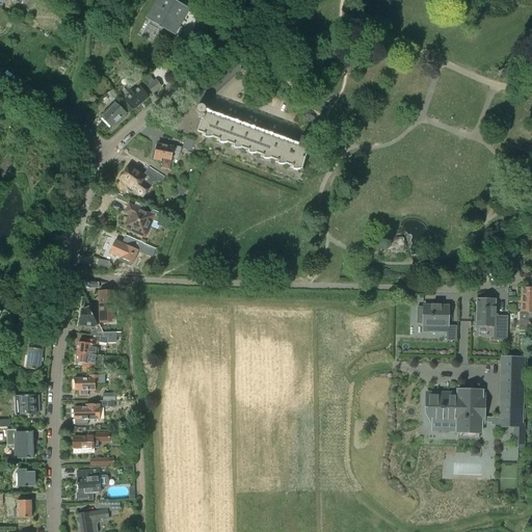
[(154,0),(145,16),(176,32),(190,7),(178,0),(154,0)]
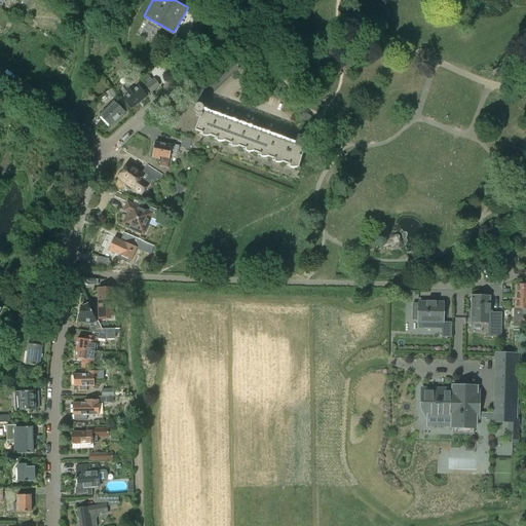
[(5,13),(0,21),(0,25),(2,28),(10,17),(5,13)]
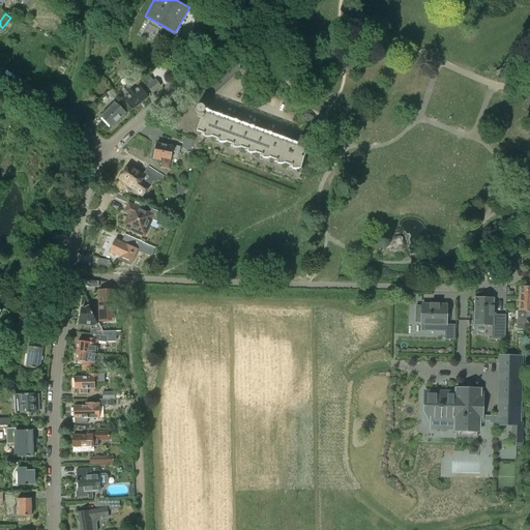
[(197,131),(300,170),(307,150),(303,148),(306,140),(300,138),(297,146),(205,114),(205,110),(204,108),(202,106),(200,106),(200,107),(199,105),(239,66),(237,64),(244,56),(238,51),(231,59),(231,60),(190,98),(198,107),(197,108),(196,110),(196,113),(197,113),(197,115),(199,116),(198,118),(201,119),(197,131)]
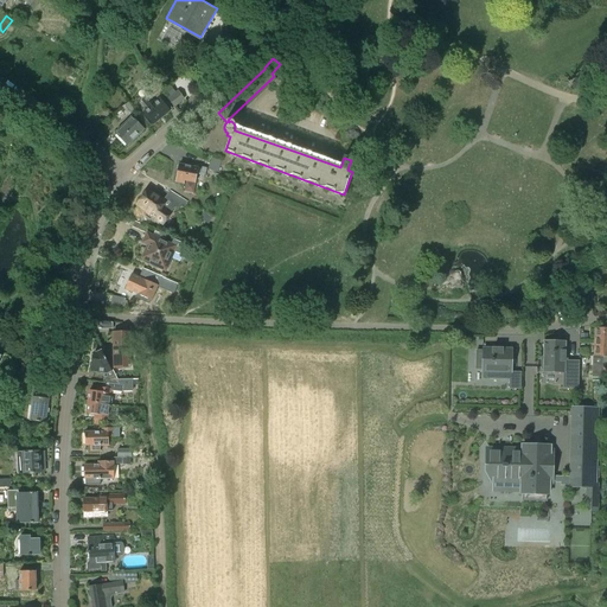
[(145,82),(157,97),(163,94),(151,77),(145,82)]
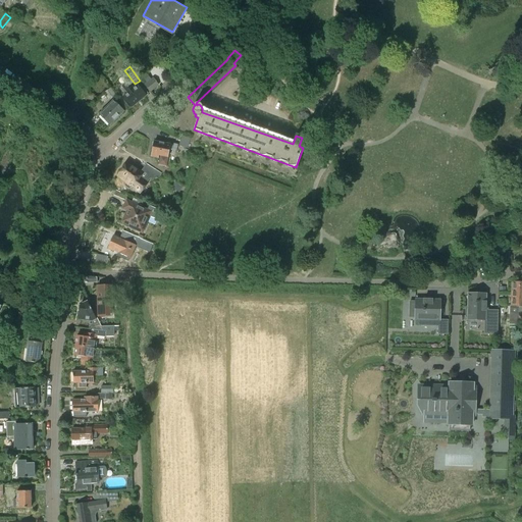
[(153,80),(145,86),(149,92),(158,85),(153,80)]
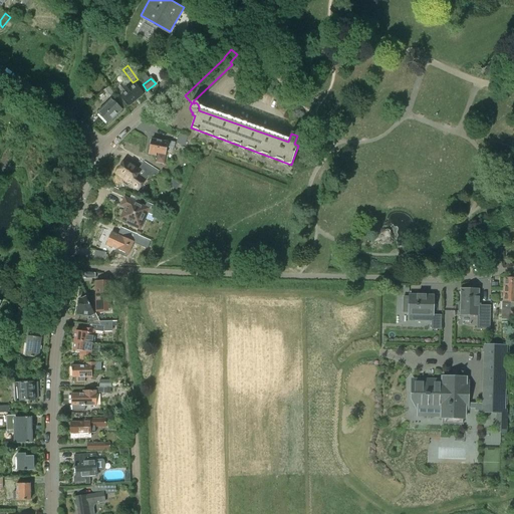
[(120,95),(130,106),(144,94),(135,83),(130,88),(127,85),(124,84),(122,86),(122,89),(125,92),(120,95)]
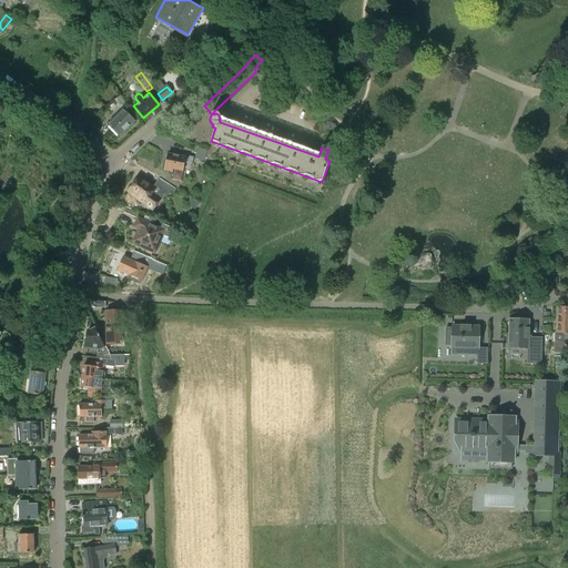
[(108,125),(119,137),(134,122),(123,110),(108,125)]
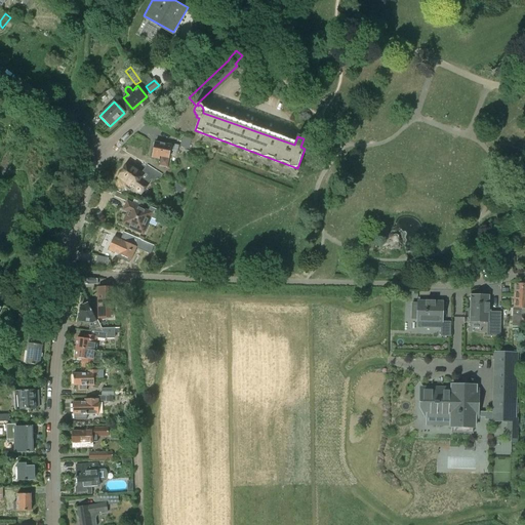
[(319,139),(320,135),(319,136),(317,142),(315,146),(316,150),(317,153),(318,153),(323,154),(324,151),(325,149),(325,144),(325,142),(325,138),(323,136),(323,139),(319,139)]
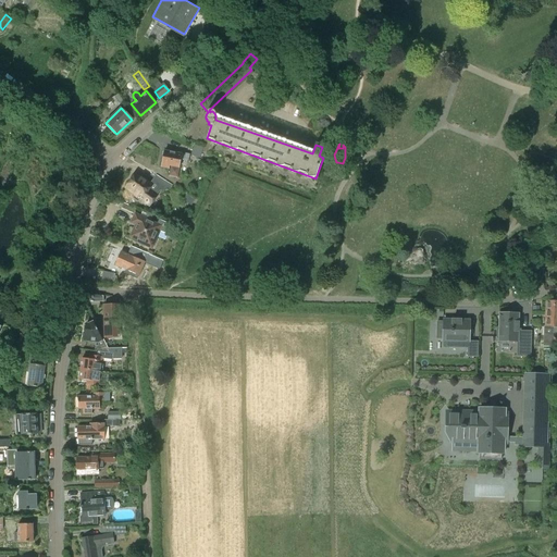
[(192,156),(200,159),(203,148),(195,146),(192,156)]
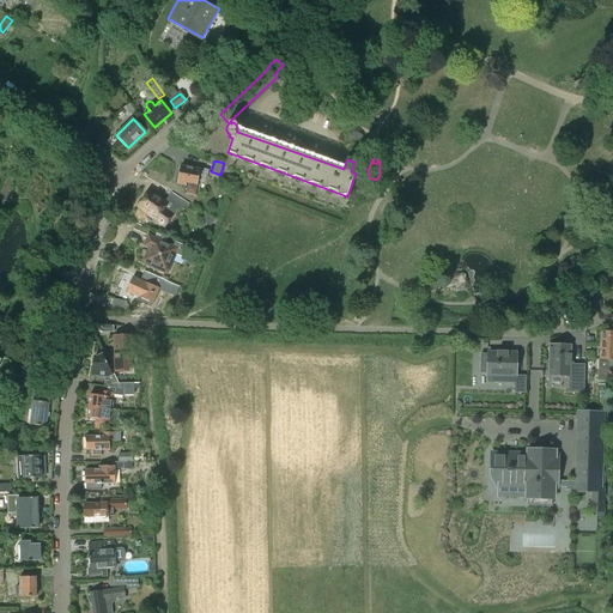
[(177,184),(186,186),(186,183),(198,186),(199,176),(201,176),(202,170),(181,167),(177,184)]
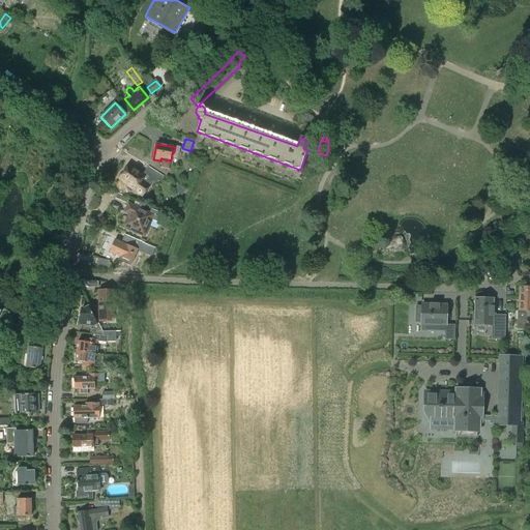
[(127,186),(141,197),(151,183),(162,182),(165,177),(149,168),(143,176),(129,167),(120,179),(128,185),(127,186)]
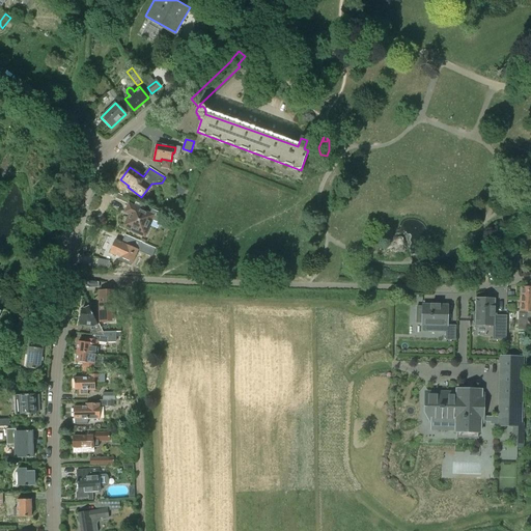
[(148,229),(146,228),(152,216),(129,205),(126,213),(130,215),(124,226),(132,229),(131,231),(144,238),(148,229)]
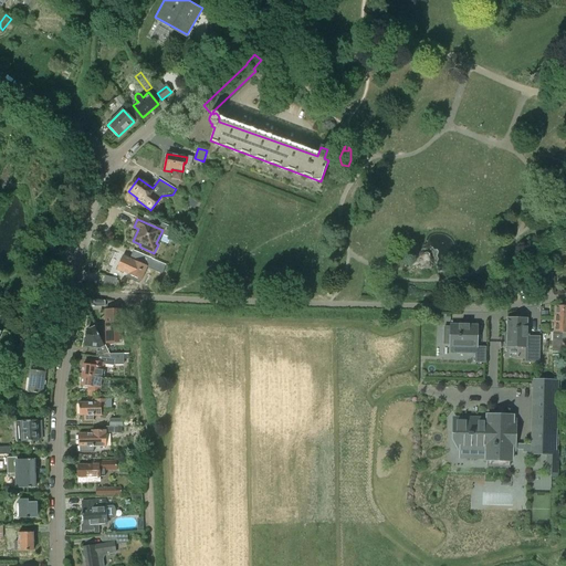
[(177,221),(174,229),(179,232),(182,223),(177,221)]
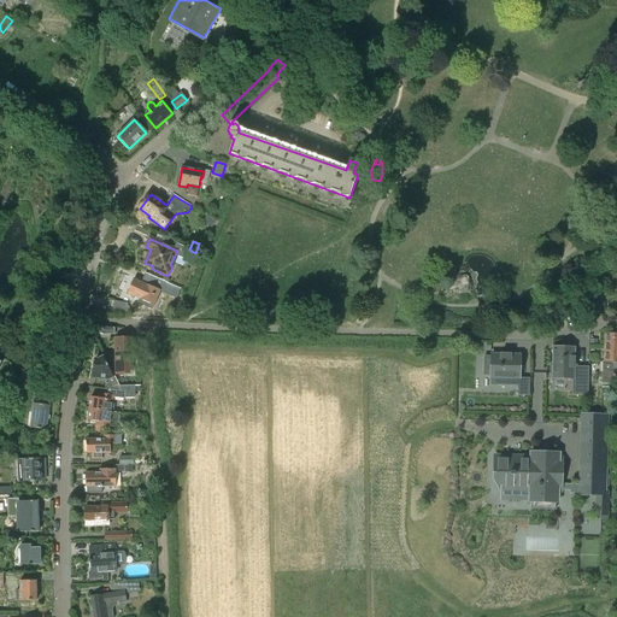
[(146,303),(145,305),(152,309),(153,305),(153,306),(160,291),(159,291),(162,286),(156,282),(153,287),(146,285),(134,280),(127,294),(146,303)]
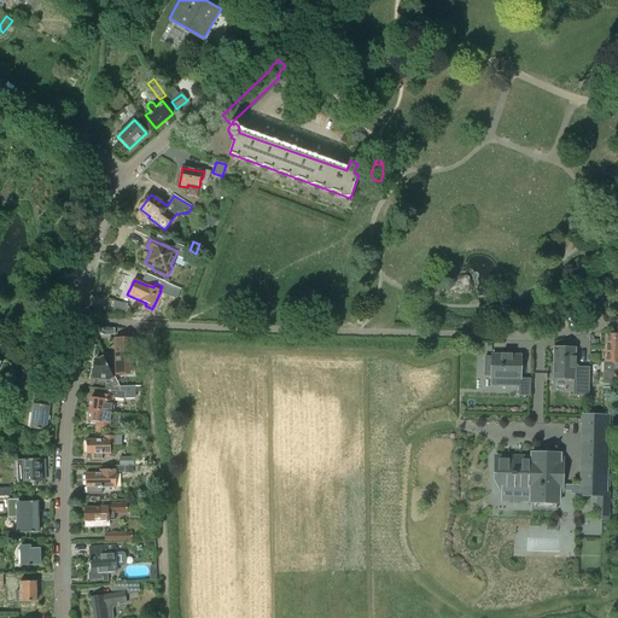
[(112,310),(126,313),(127,304),(115,302),(112,310)]
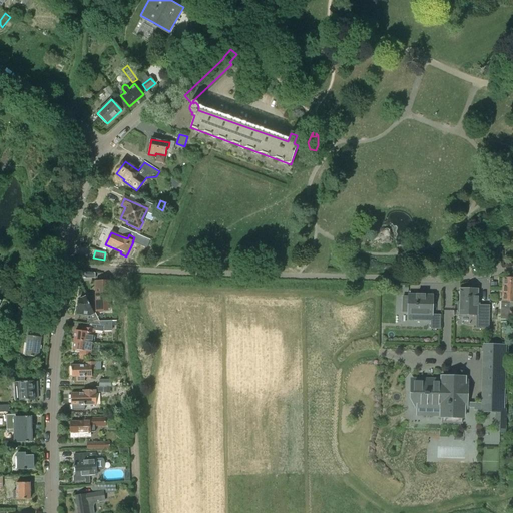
[(509,315),(509,307),(509,302),(510,278),(502,278),(501,301),(500,301),(500,320),(504,320),(504,331),(505,331),(505,342),(508,342),(509,315)]
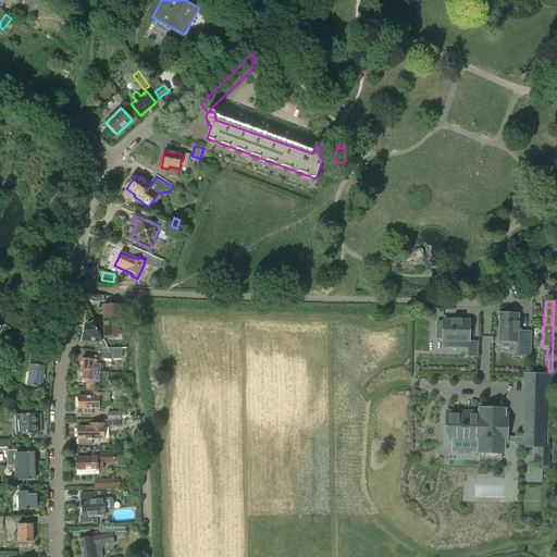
[(119,306),(103,306),(104,338),(120,337),(119,306)]
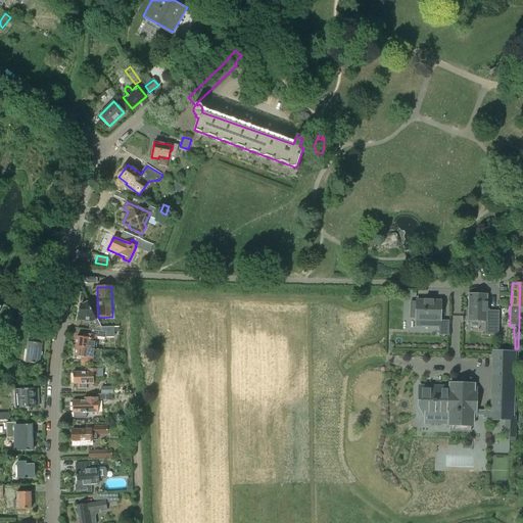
[(25,292),(17,288),(14,294),(21,298),(25,292)]
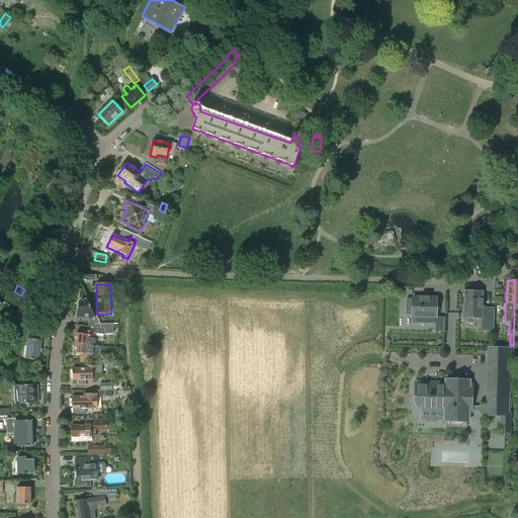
[(463,315),(463,316),(481,317),(481,321),(489,321),(490,308),(482,308),(483,292),(464,291),(464,306),(462,306),(462,315),(463,315)]
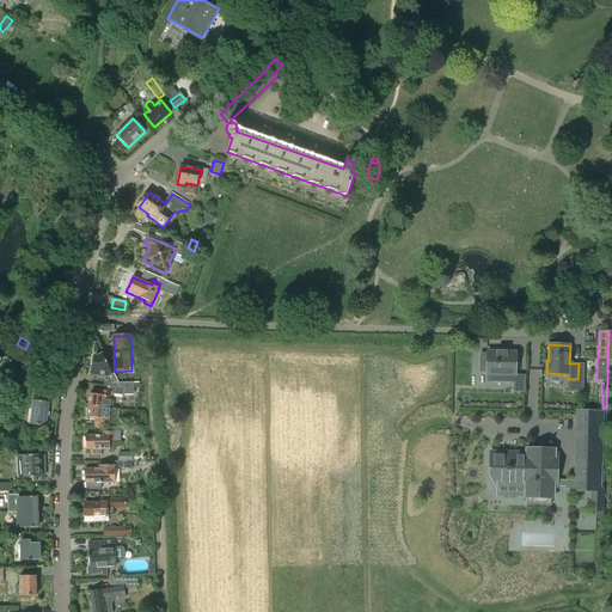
[(514,383),(514,375),(515,375),(515,353),(507,353),(507,352),(496,352),(488,352),(487,354),(481,354),(479,372),(487,373),(487,375),(503,375),(503,383),(514,383)]
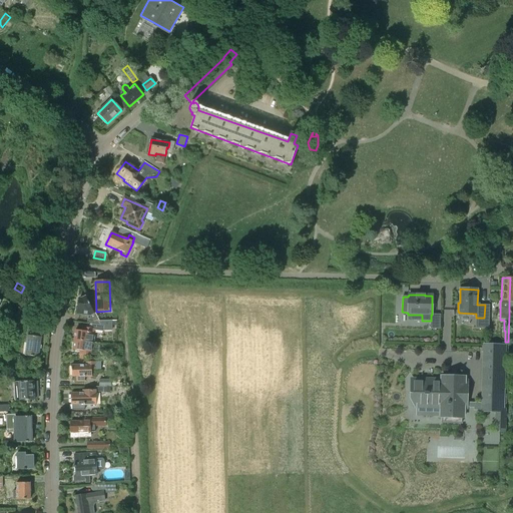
[(79,299),(76,314),(89,316),(90,317),(90,319),(88,319),(87,324),(91,325),(101,326),(99,321),(95,313),(94,314),(85,297),(81,299),(79,299)]
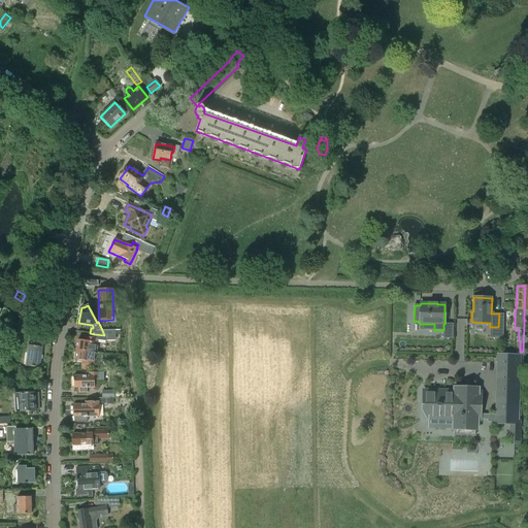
[(77,339),(76,350),(96,353),(97,340),(107,341),(107,339),(116,339),(116,337),(116,330),(102,330),(104,335),(94,334),(94,338),(86,337),(85,340),(77,339)]
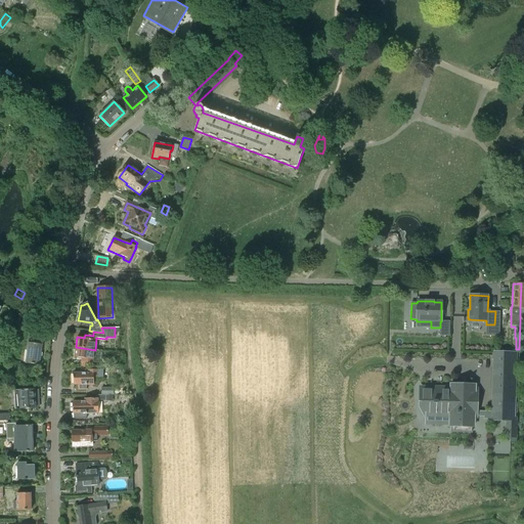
[(28,344),(26,363),(39,365),(42,345),(28,344)]
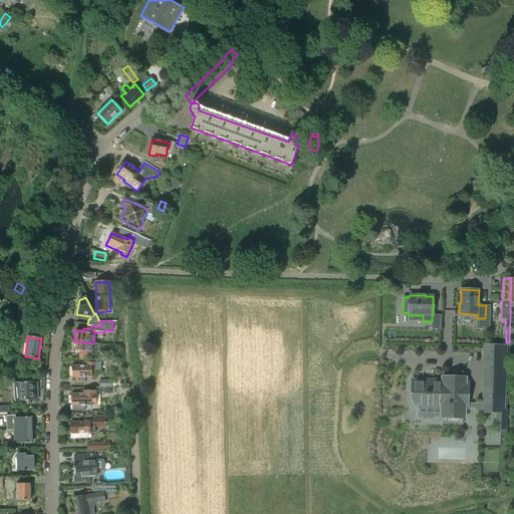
[(98,343),(93,343),(74,340),(73,350),(80,351),(79,354),(91,356),(91,354),(96,355),(98,343)]
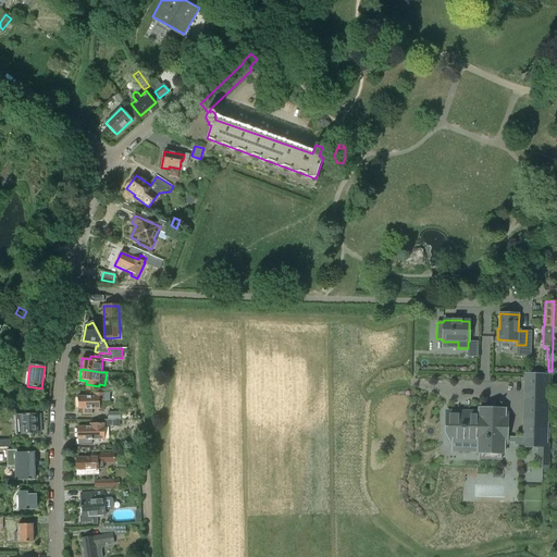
[(524,448),(547,448),(547,373),(524,372),(524,448)]
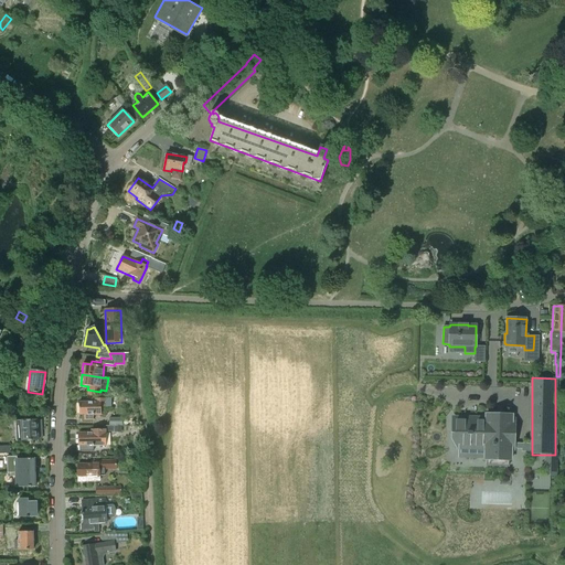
[(522,384),(521,449),(531,449),(532,384),(522,384)]
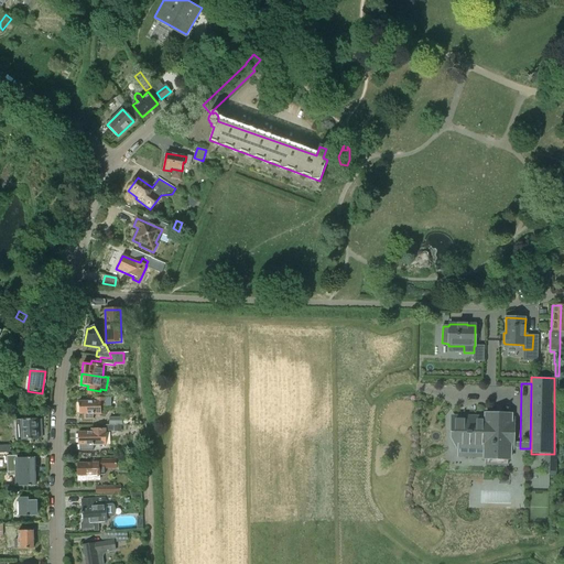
[(93,414),(100,414),(100,407),(110,407),(110,398),(94,399),(94,401),(78,402),(78,414),(84,414),(84,420),(93,420),(93,414)]
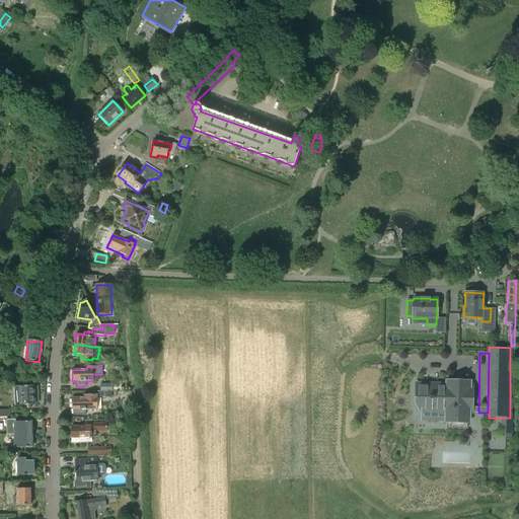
[(471,414),(472,385),(470,385),(470,382),(446,381),(446,384),(418,384),(418,396),(422,396),(421,413),(445,413),(445,422),(469,423),(469,414),(471,414)]
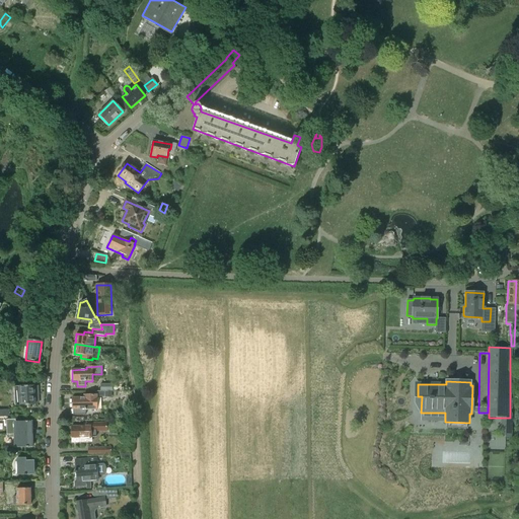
[(34,385),(14,386),(15,405),(34,404),(34,396),(39,396),(38,386),(34,386),(34,385)]
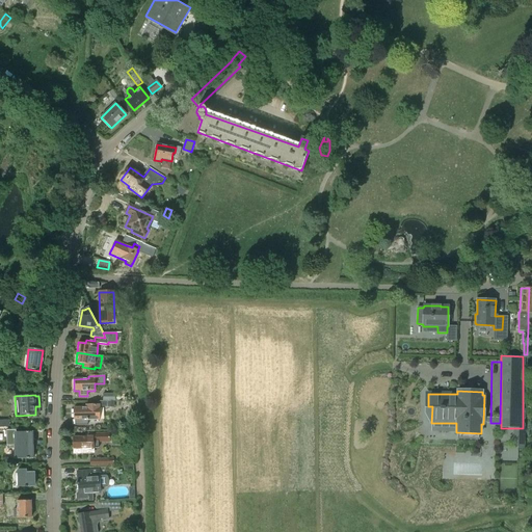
[(99,401),(99,404),(88,405),(88,407),(74,408),(74,420),(75,420),(75,426),(87,425),(87,420),(100,420),(99,408),(102,407),(102,406),(107,407),(107,401),(99,401)]
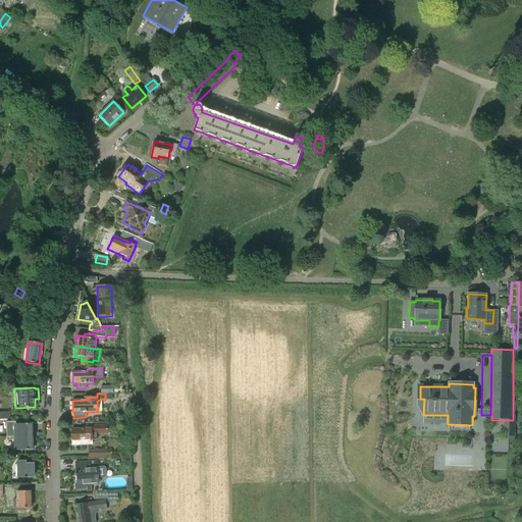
[(15,422),(6,422),(6,437),(13,437),(33,437),(33,424),(30,424),(27,424),(15,424),(15,422)]
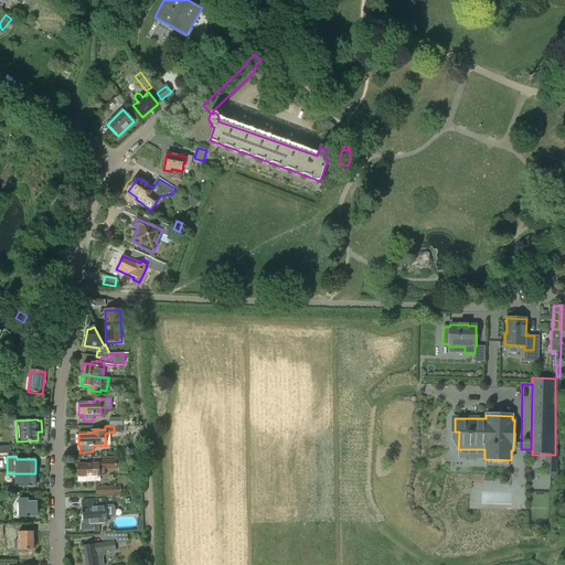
[(98,464),(77,465),(78,477),(78,482),(99,482),(99,476),(105,476),(105,469),(116,469),(116,460),(98,460),(98,464)]
